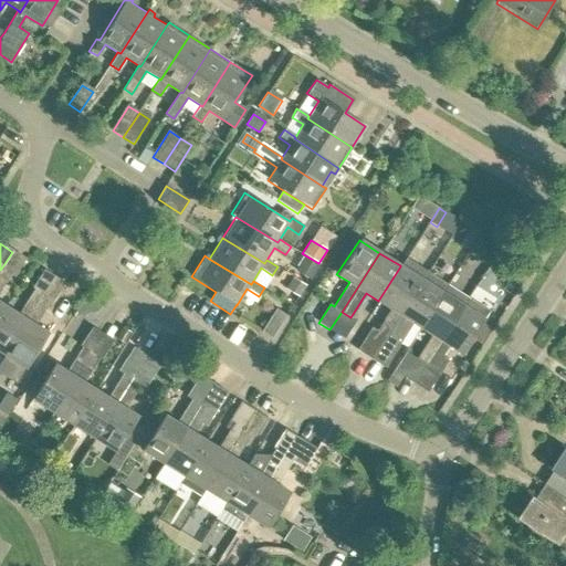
[(296,270),(310,278),(318,265),(304,257),(296,270)]
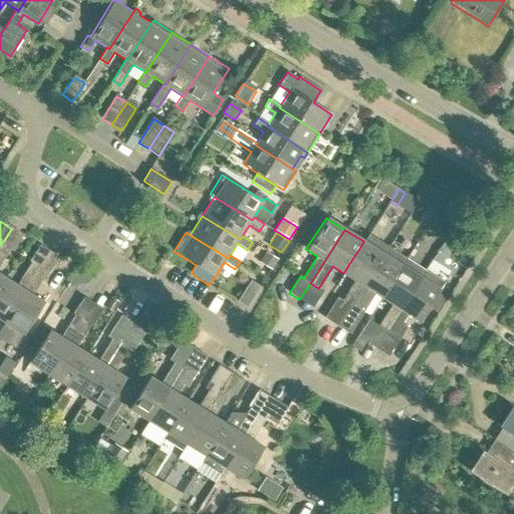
[(325,317),(336,324),(353,299),(387,246),(368,235),(367,234),(363,241),(363,242),(343,273),(355,280),(341,302),(336,299),(325,317)]
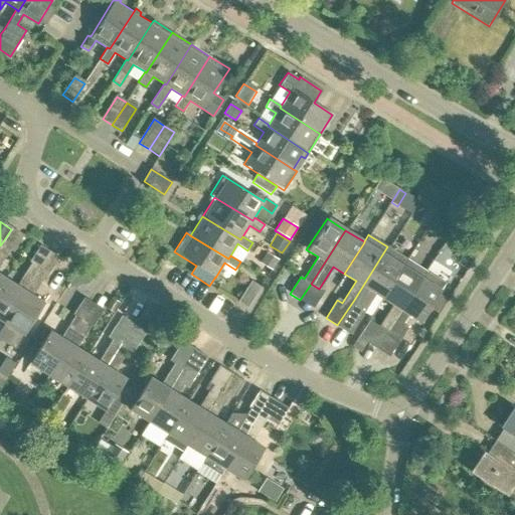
[(0,287),(5,279),(0,275),(0,264),(9,250),(1,244),(0,245),(0,287)]
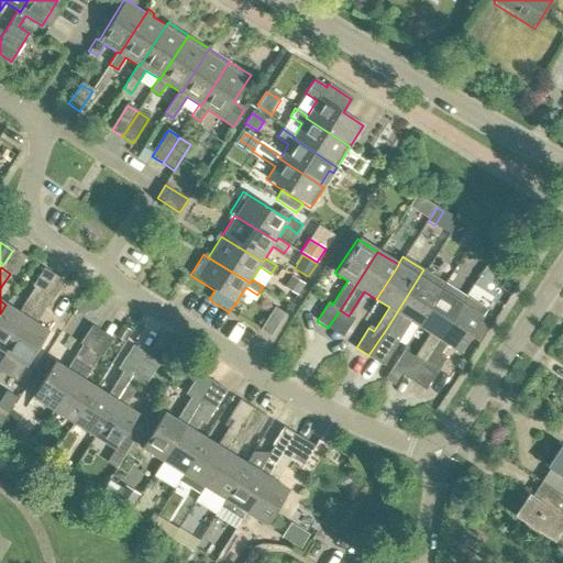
[(435,297),(444,283),(423,269),(387,328),(368,355),(383,365),(411,321),(417,326),(435,297)]
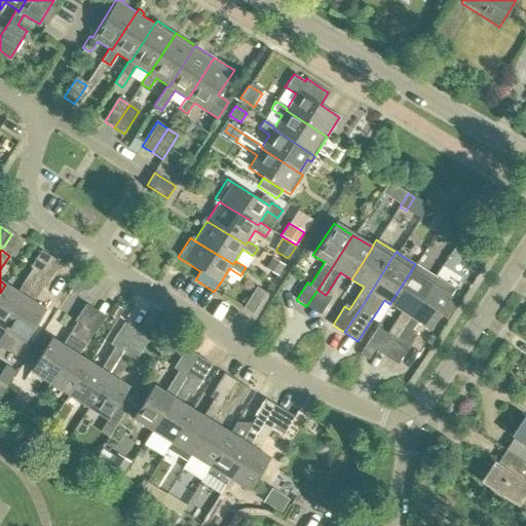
[(271,257),(265,267),(276,275),(284,264),(271,257)]
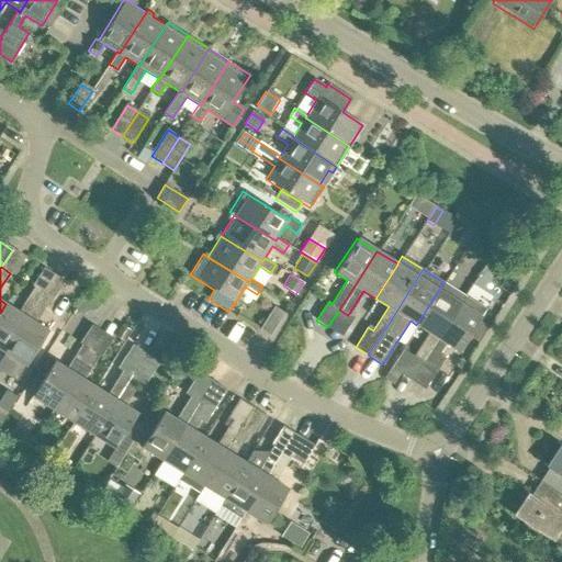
[(403,349),(391,368),(398,373),(409,380),(422,361),(464,295),(444,282),(435,296),(416,325),(429,333),(414,357),(412,356),(403,349)]
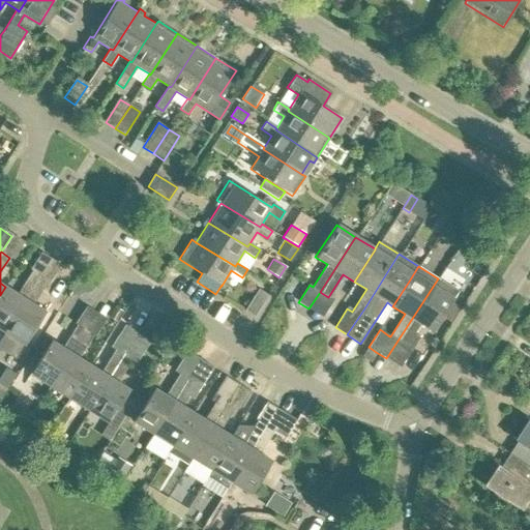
[(19,295),(5,287),(0,295),(0,329),(5,333),(40,277),(33,272),(19,295)]
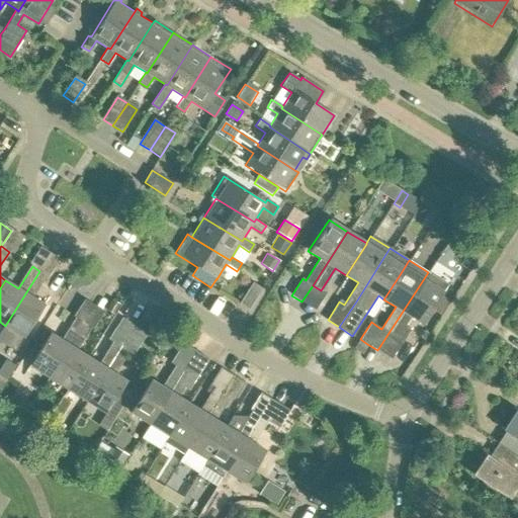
[(39,271),(5,326),(23,338),(45,306),(32,298),(47,276),(39,271)]
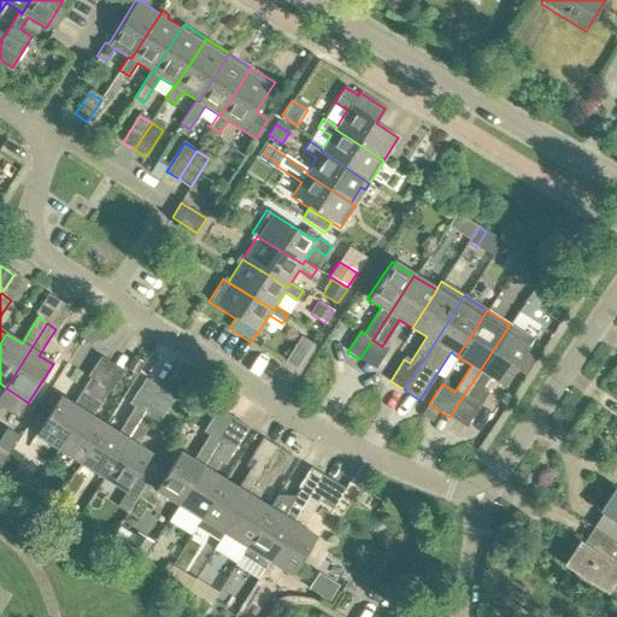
[(463,397),(450,417),(465,427),(486,394),(482,388),(489,376),(503,386),(533,339),(510,324),(463,397)]
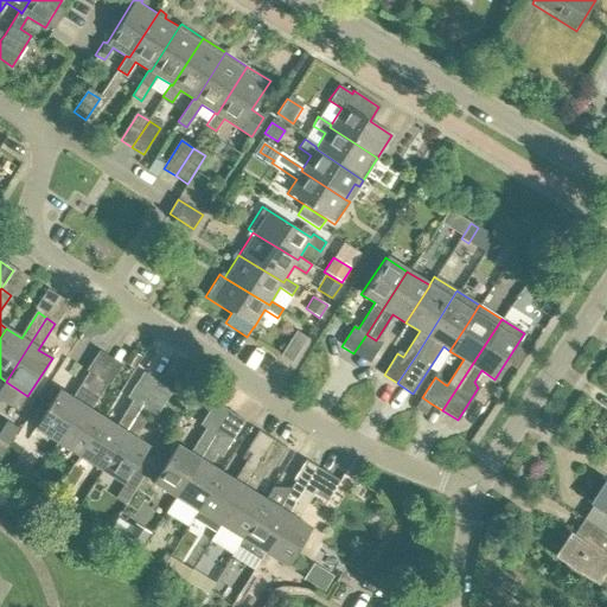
[(292,363),(307,338),(296,331),(281,357),(292,363)]
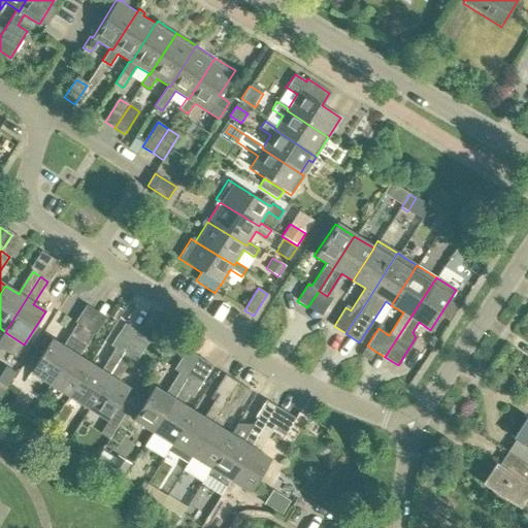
[(455,303),(450,300),(439,316),(446,319),(455,303)]
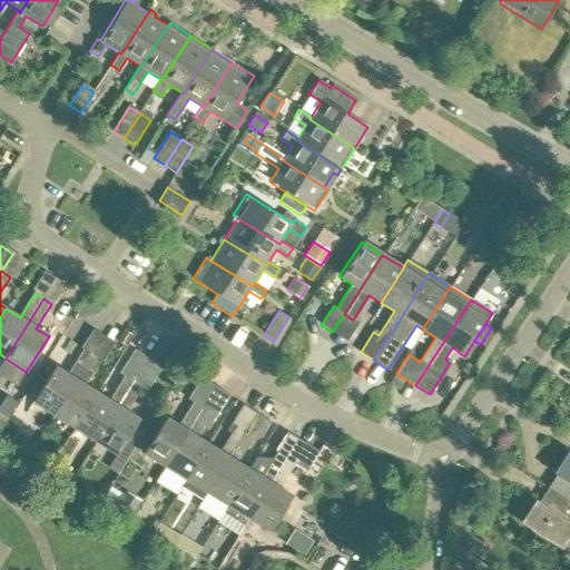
[(125,349),(131,337),(123,332),(116,343),(125,349)]
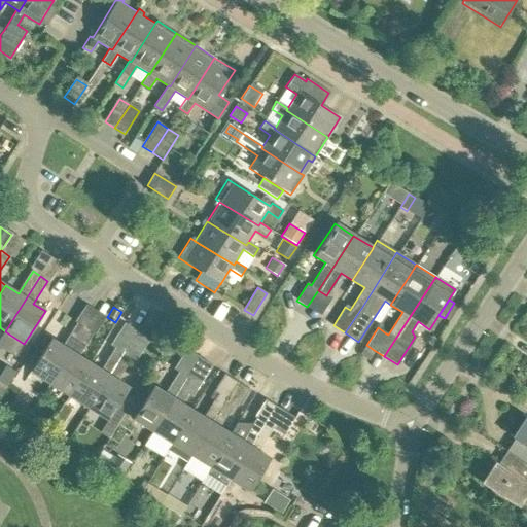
[(48,385),(84,329),(77,324),(63,347),(50,340),(30,373),(48,385)]
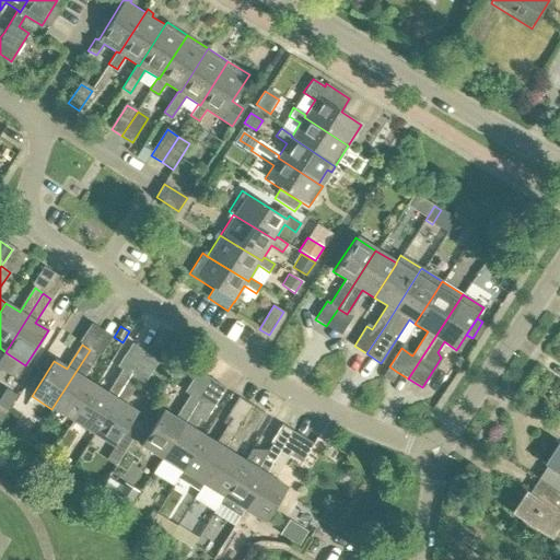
[(108,395),(94,386),(72,422),(93,434),(130,375),(146,351),(136,345),(120,369),(124,371),(108,395)]
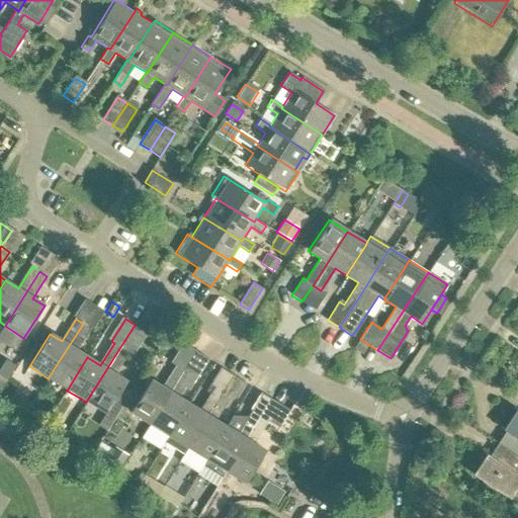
[(67,391),(87,357),(76,350),(90,328),(83,324),(48,378),(67,391)]
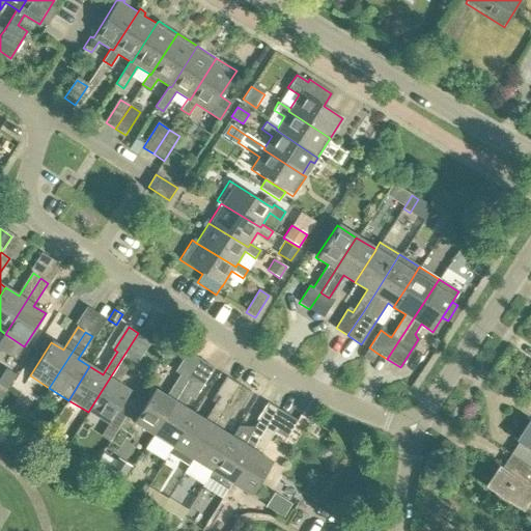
[(38,350),(45,353),(51,342),(46,338),(38,350)]
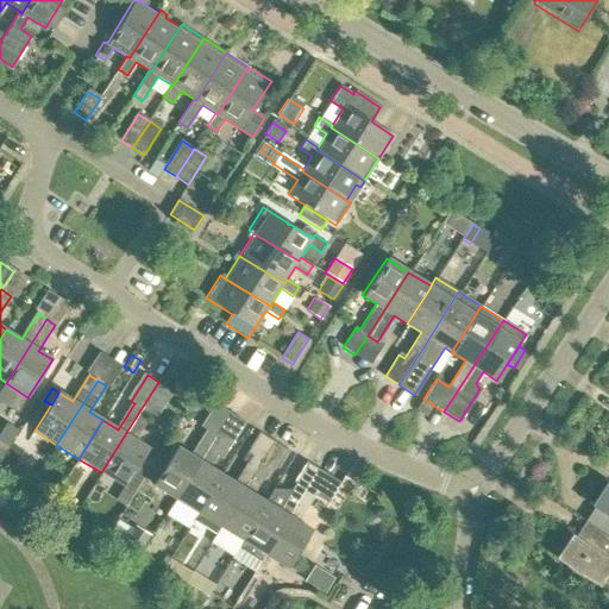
[(425,416),(432,405),(424,399),(415,410),(425,416)]
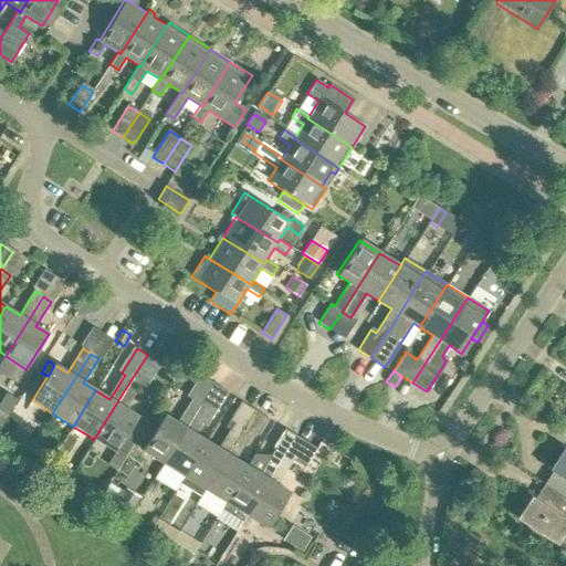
[(163,463),(212,385),(199,376),(187,396),(192,398),(177,422),(164,415),(155,429),(145,444),(142,450),(163,463)]
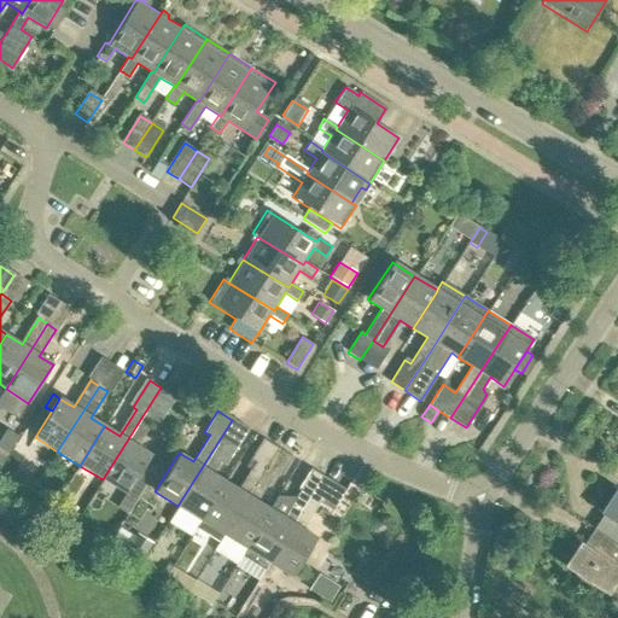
[(153,420),(144,414),(103,479),(126,494),(127,491),(145,464),(150,455),(136,447),(153,420)]
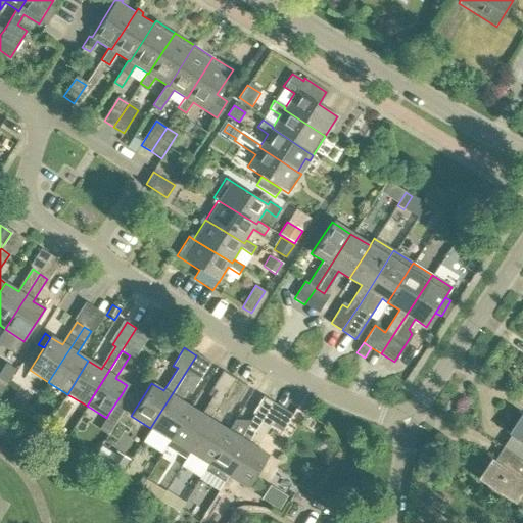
[(150,428),(170,439),(170,440),(191,408),(180,400),(185,391),(190,394),(209,364),(196,355),(150,428)]
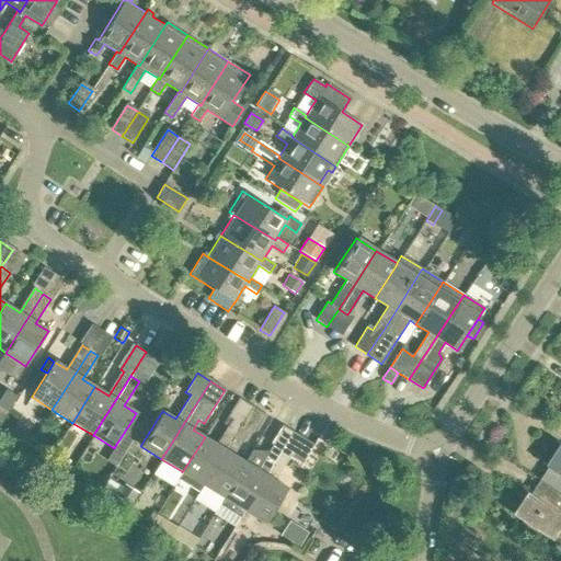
[(198,493),(204,485),(203,484),(240,425),(251,408),(238,400),(228,418),(231,420),(216,444),(205,437),(182,472),(182,471),(178,479),(198,493)]
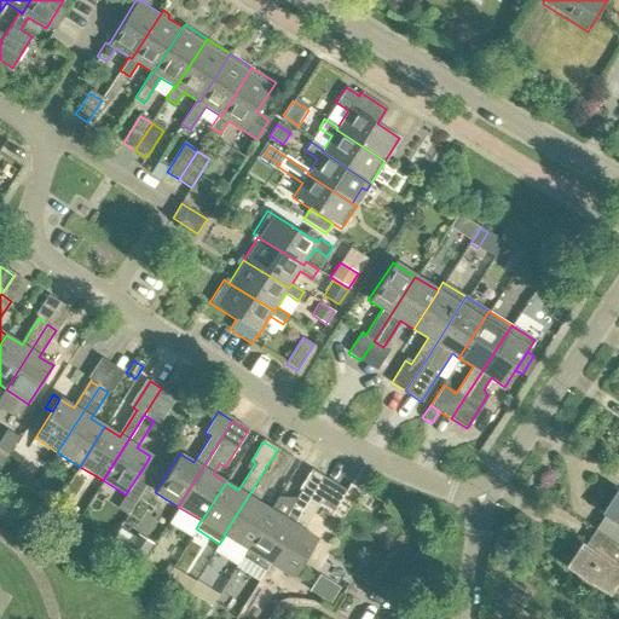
[(225,536),(246,548),(270,509),(258,501),(273,474),(279,478),(291,460),(277,450),(265,469),(224,534),(225,536)]
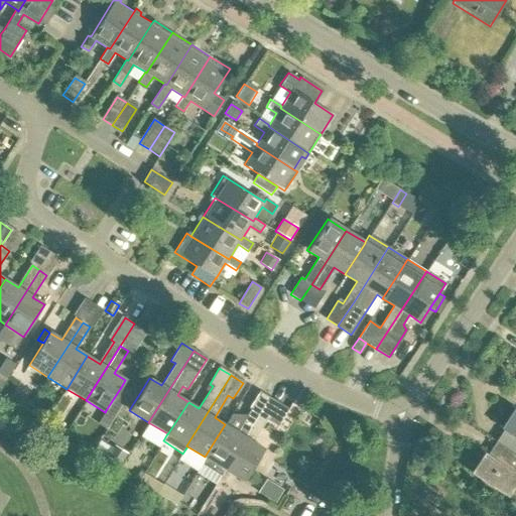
[(121,387),(106,410),(114,414),(128,392),(121,387)]
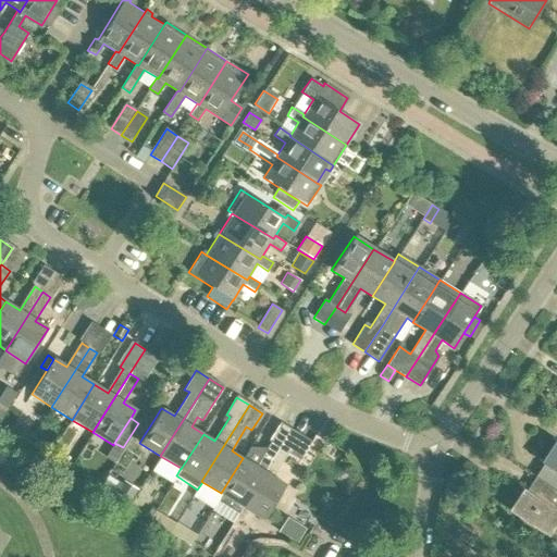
[(144,418),(135,433),(143,437),(152,422),(144,418)]
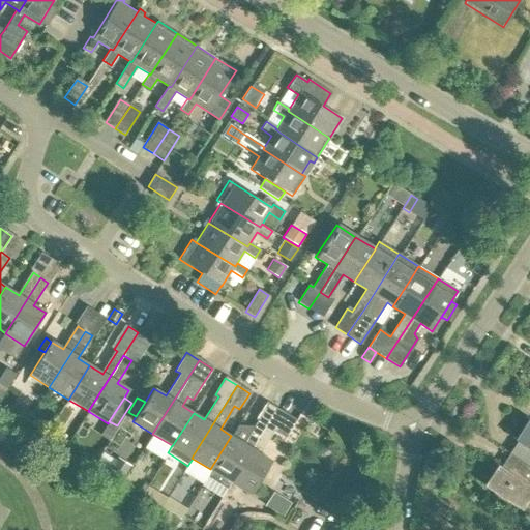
[(227,489),(231,482),(231,481),(266,425),(276,409),(265,403),(256,419),(258,420),(255,427),(238,427),(232,436),(231,436),(210,469),(211,470),(207,477),(226,489),(227,489)]
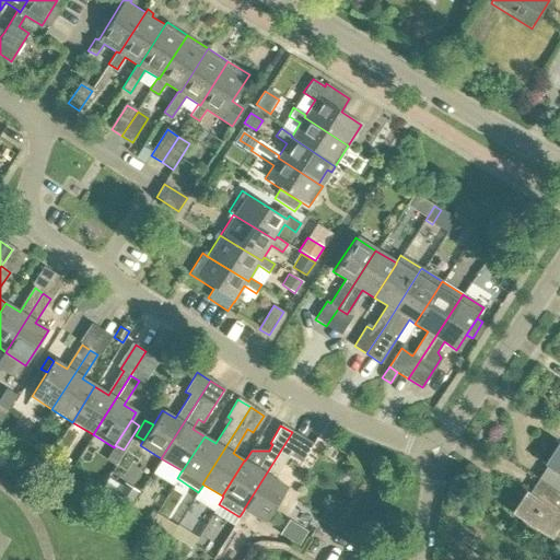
[(559,445),(547,466),(559,475),(559,481),(555,491),(559,494),(559,445)]
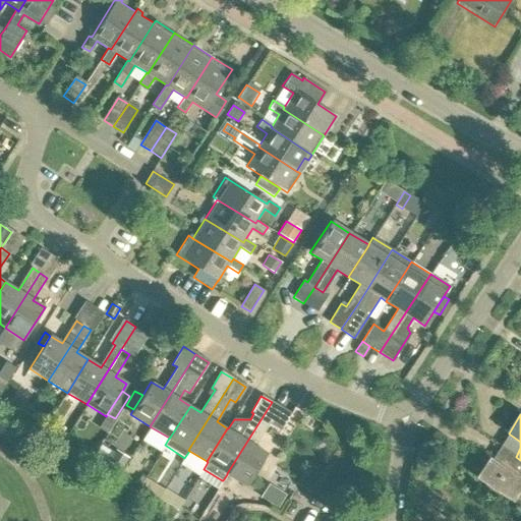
[(227,474),(246,485),(267,452),(255,446),(269,422),(262,418),(227,473),(227,474)]
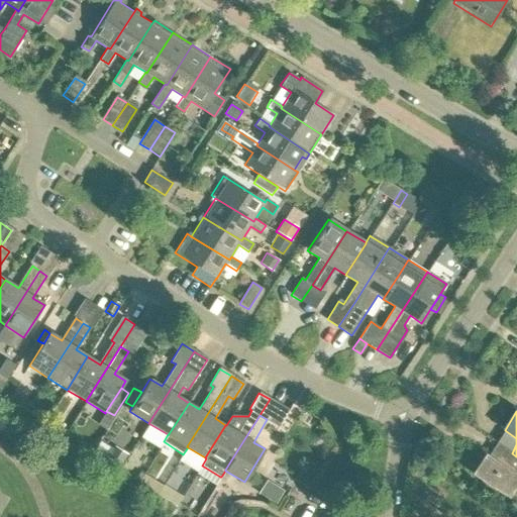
[(117,473),(128,454),(121,451),(114,462),(108,458),(104,464),(117,473)]
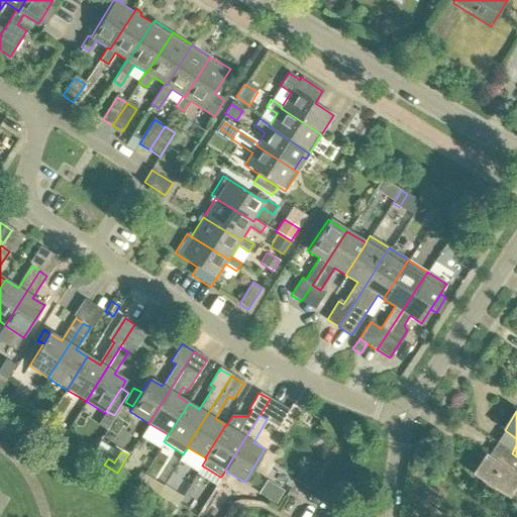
[(487,456),(475,476),(508,498),(516,484),(516,456),(512,453),(502,468),(487,456)]
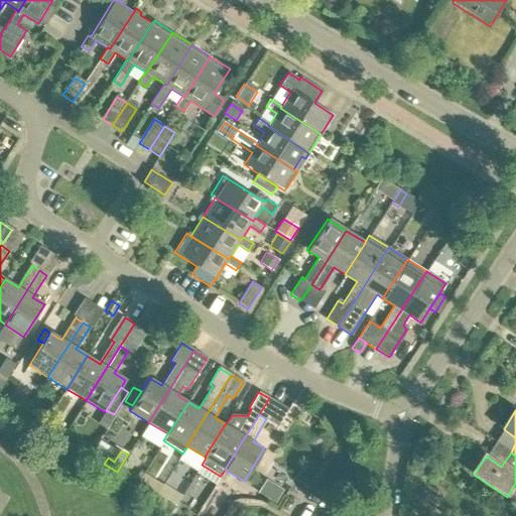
[(138,482),(137,483),(157,495),(157,494),(163,485),(143,473),(138,482)]
